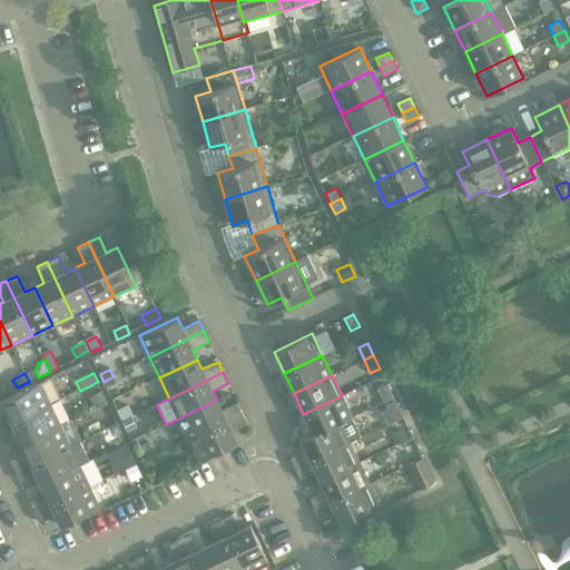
[(114,376),(104,382),(107,389),(117,384),(114,376)]
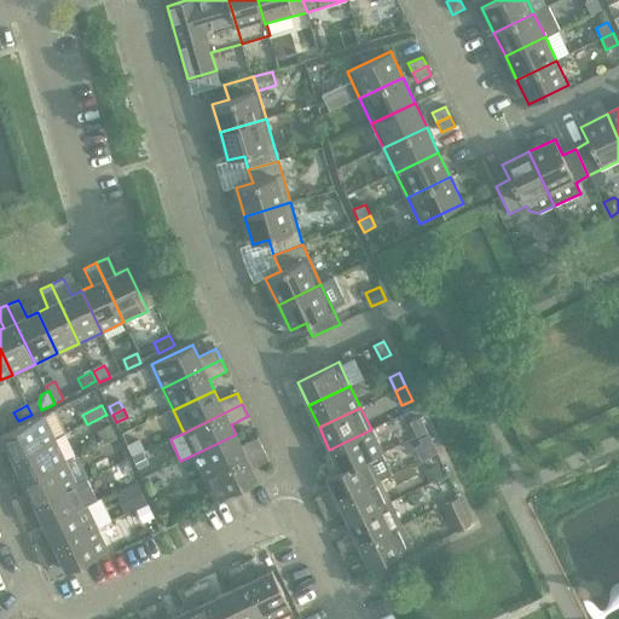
[(0,450),(0,464),(55,439),(44,416),(1,435),(7,447),(0,450)]
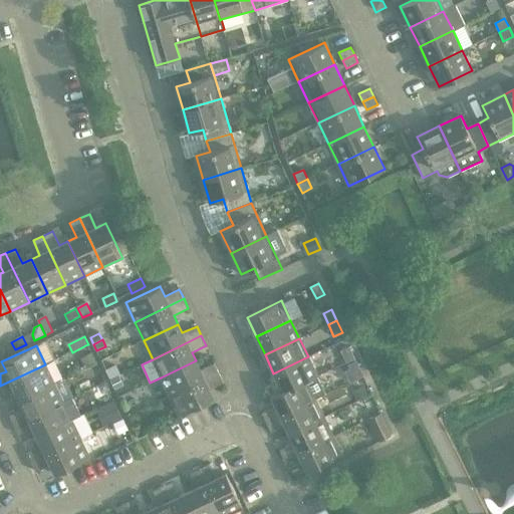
[(349,347),(341,350),(346,362),(354,358),(349,347)]
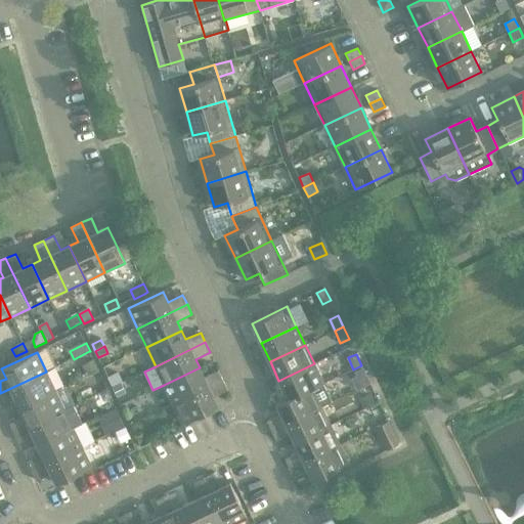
[(94,361),(84,365),(88,375),(98,369),(94,361)]
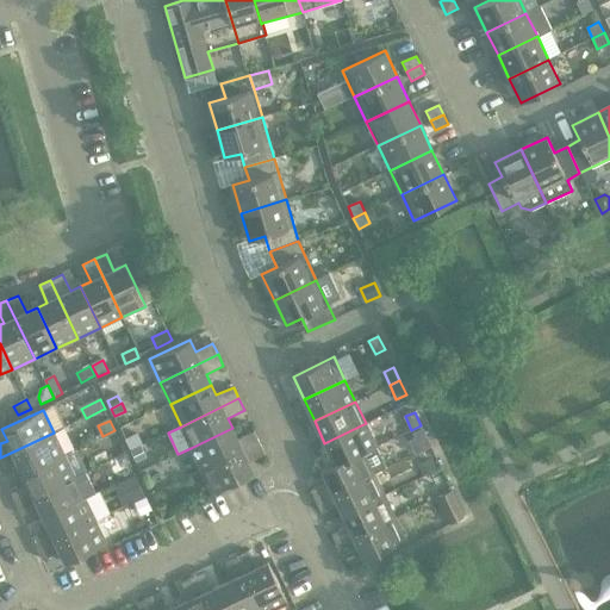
[(366,423),(324,443),(335,464),(335,465),(363,452),(365,453),(377,447),(366,423)]
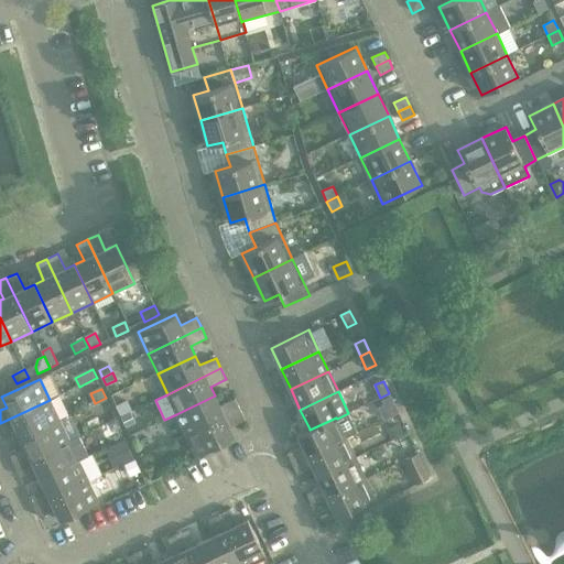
[(215,396),(176,414),(186,434),(240,409),(235,398),(219,405),(215,396)]
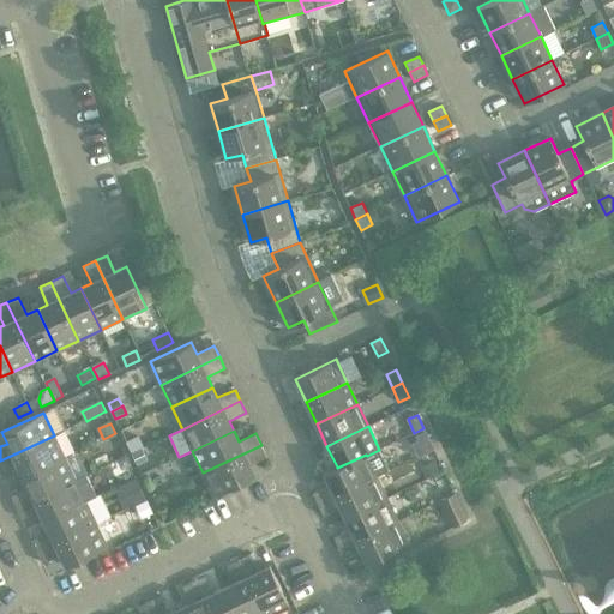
[(426,431),(415,435),(417,440),(425,453),(434,449),(426,431)]
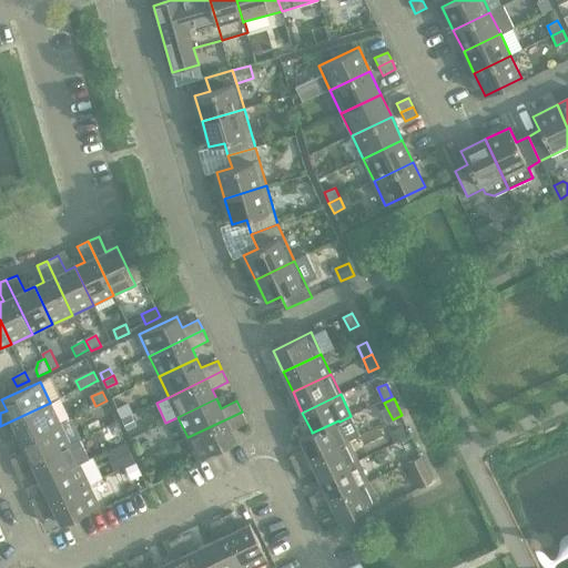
[(50,403),(0,426),(0,437),(1,439),(17,432),(21,442),(60,424),(50,403)]
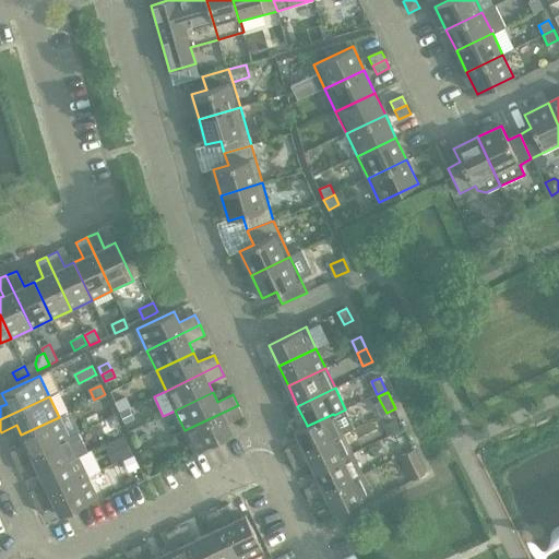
[(126,397),(115,403),(119,413),(131,407),(126,397)]
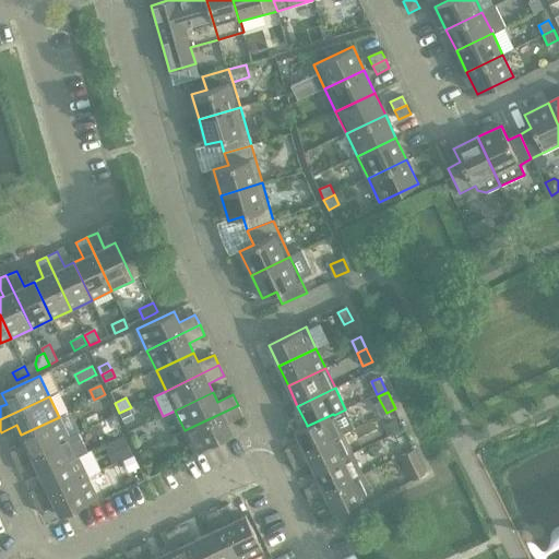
[(238,405),(185,430),(194,452),(233,433),(227,424),(244,416),(238,405)]
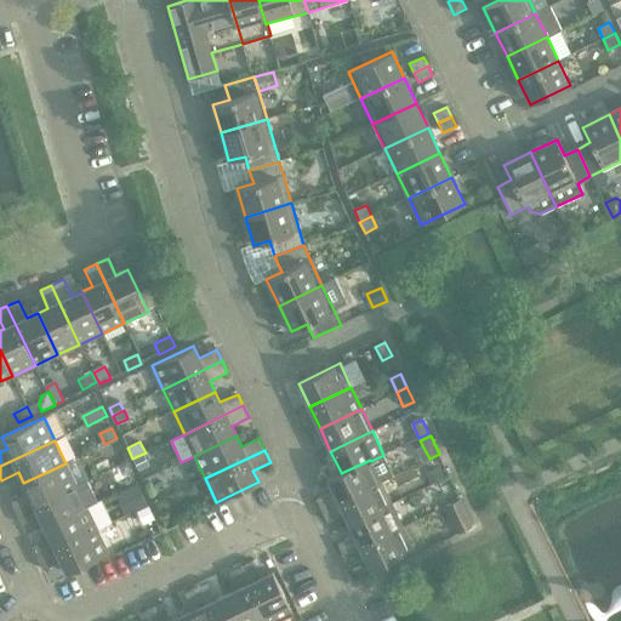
[(334,490),(315,499),(322,511),(381,482),(393,476),(383,455),(371,461),(370,460),(341,473),(341,472),(328,478),(334,490)]
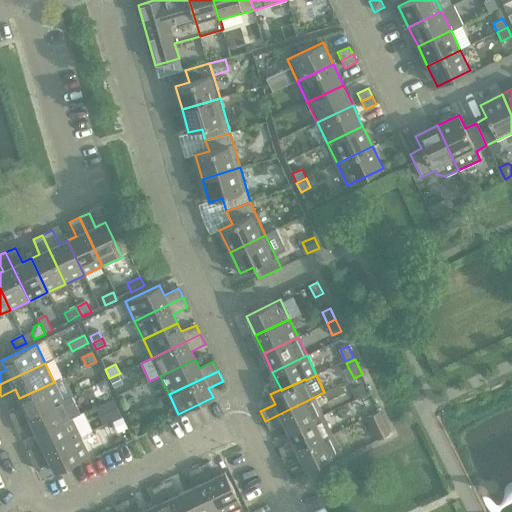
[(115,376),(110,379),(113,386),(119,384),(115,376)]
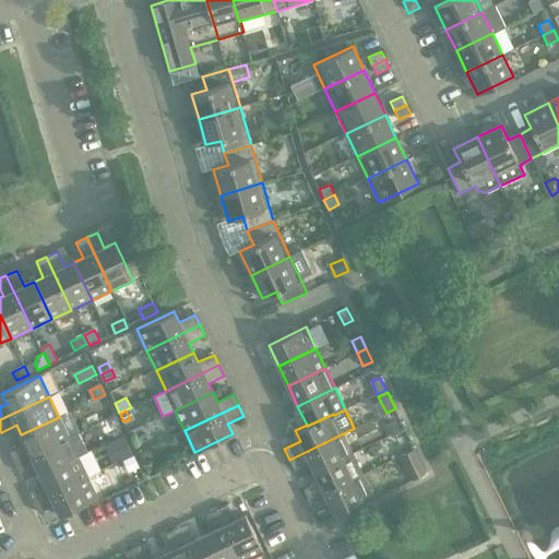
[(10,452),(15,462),(69,437),(59,417),(21,435),(25,444),(10,452)]
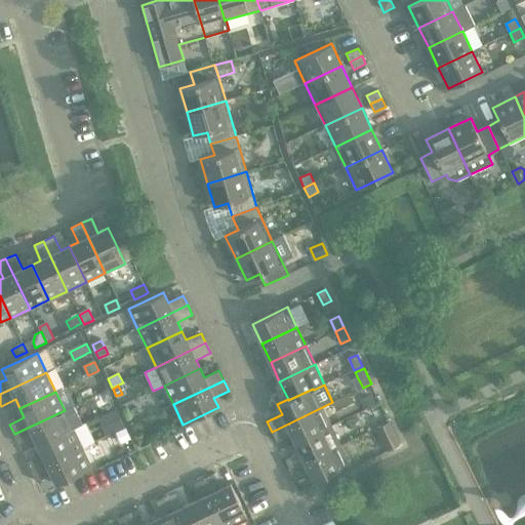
[(371,397),(360,402),(364,409),(375,404),(371,397)]
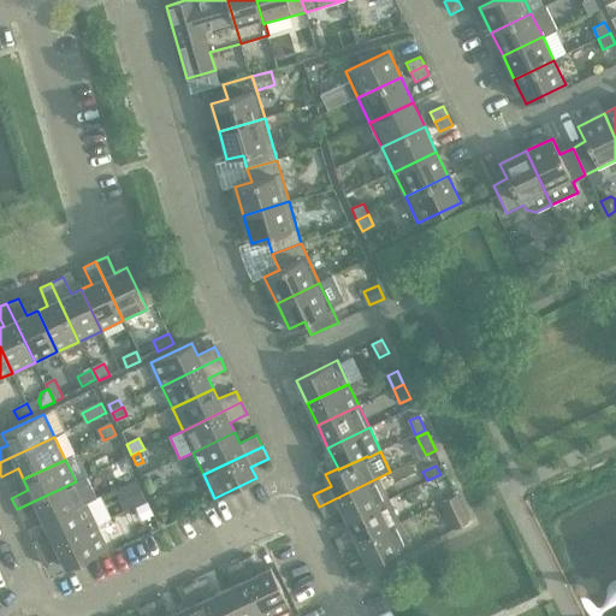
[(76,481),(17,509),(22,521),(40,513),(45,523),(86,503),(96,498),(87,477),(76,481)]
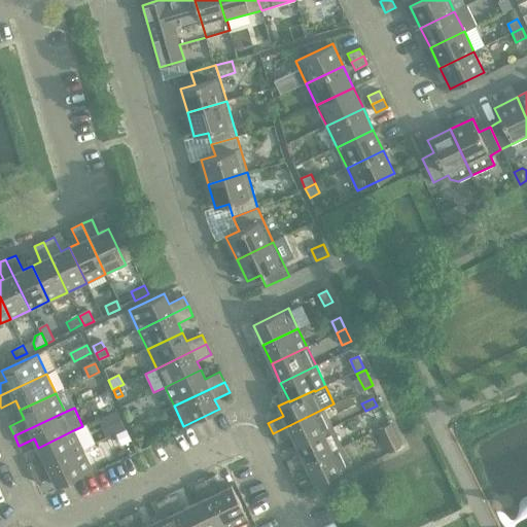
[(323,409),(273,433),(278,443),(292,435),(296,445),(332,428),(323,409)]
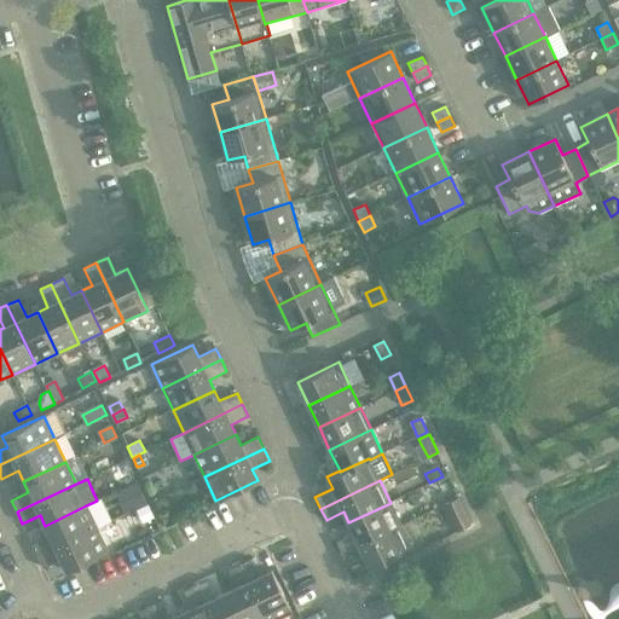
[(138,482),(121,491),(131,512),(148,503),(138,482)]
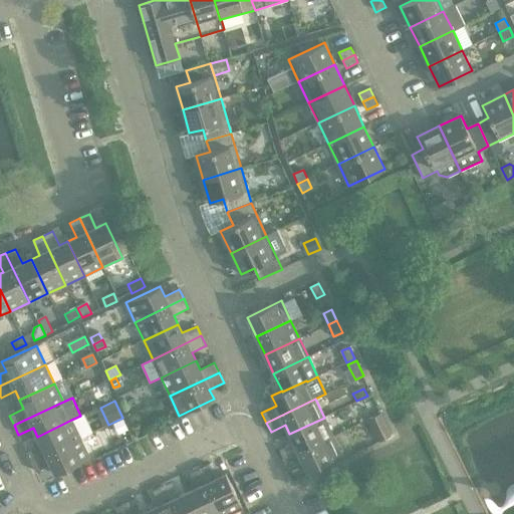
[(368,420),(379,442),(392,436),(380,414),(368,420)]
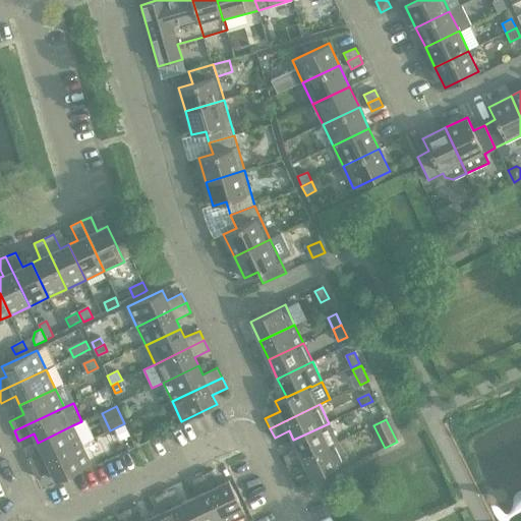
[(283,456),(288,465),(337,442),(329,423),(293,440),(297,449),(283,456)]
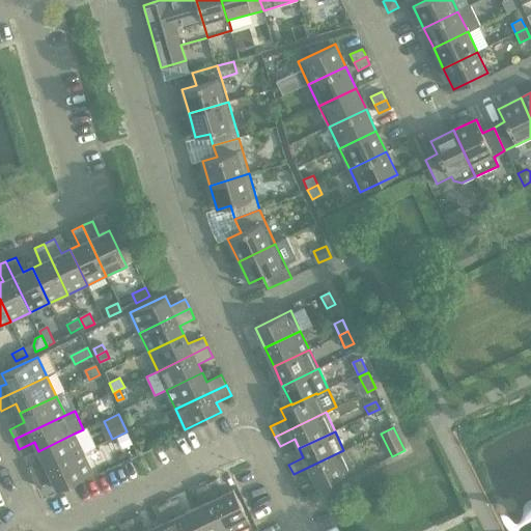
[(28,467),(32,477),(83,453),(74,434),(38,451),(43,460),(28,467)]
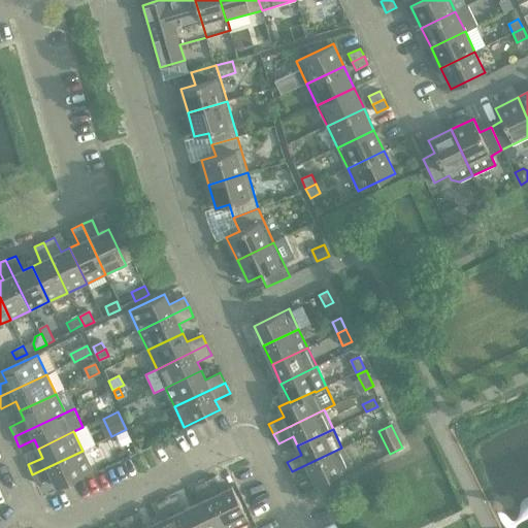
[(127,431),(118,435),(122,446),(132,441),(127,431)]
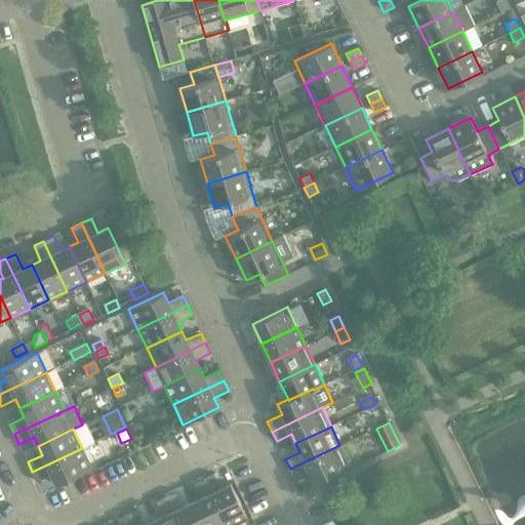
[(339,445),(290,469),(294,479),(309,472),(314,482),(350,465),(339,445)]
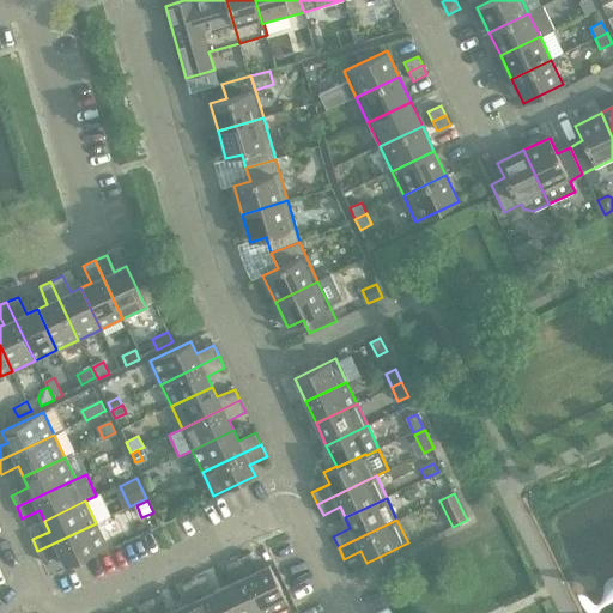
[(96,523),(37,551),(43,563),(60,554),(66,566),(107,546),(96,523)]
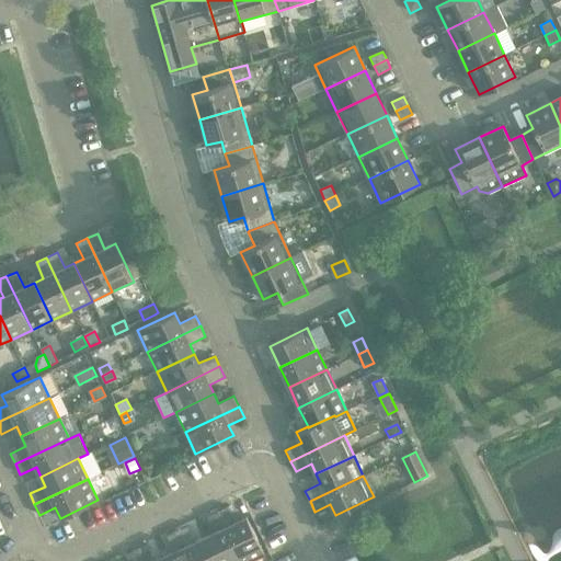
[(228,506),(218,512),(241,560),(251,560),(264,554),(247,517),(236,522),(228,506)]
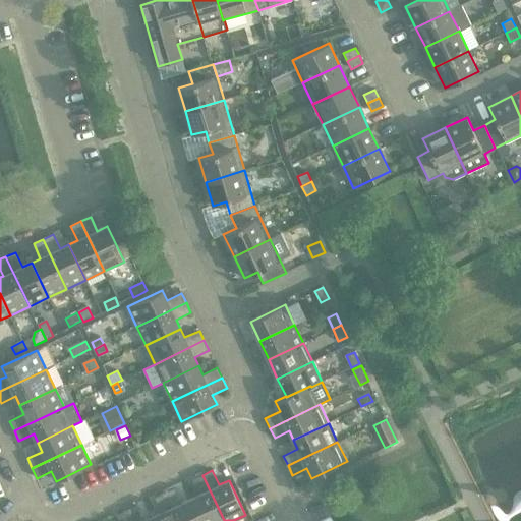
[(199,495),(190,499),(200,520),(224,520),(203,475),(192,479),(199,495)]
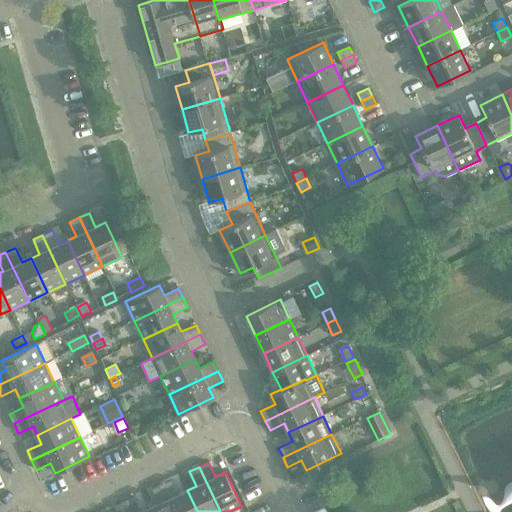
[(172,480),(162,484),(175,511),(197,511),(187,490),(178,494),(172,480)]
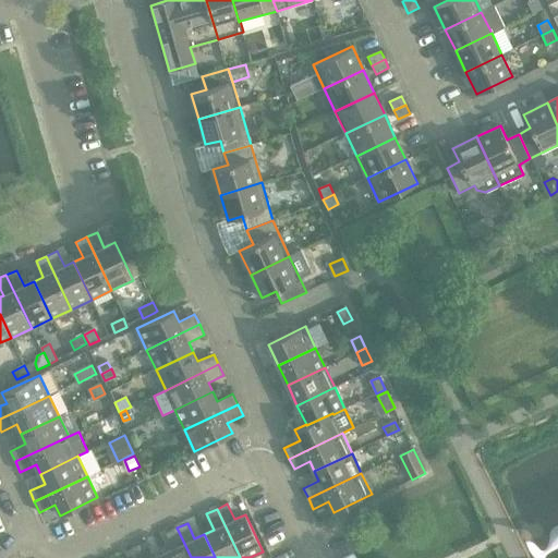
[(173,548),(164,553),(166,557),(191,557),(177,528),(166,533),(173,548)]
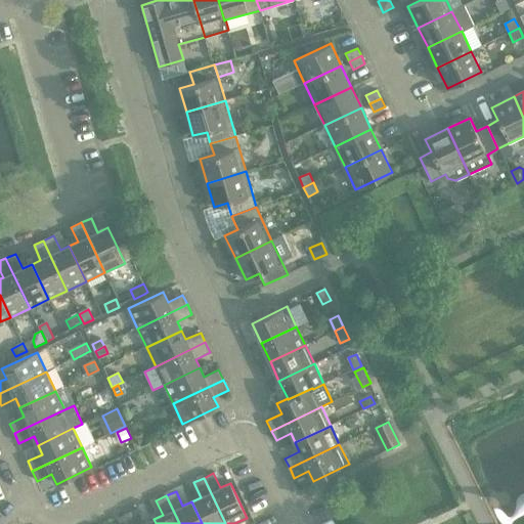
[(138,509),(128,514),(133,523),(156,523),(154,519),(145,523),(138,509)]
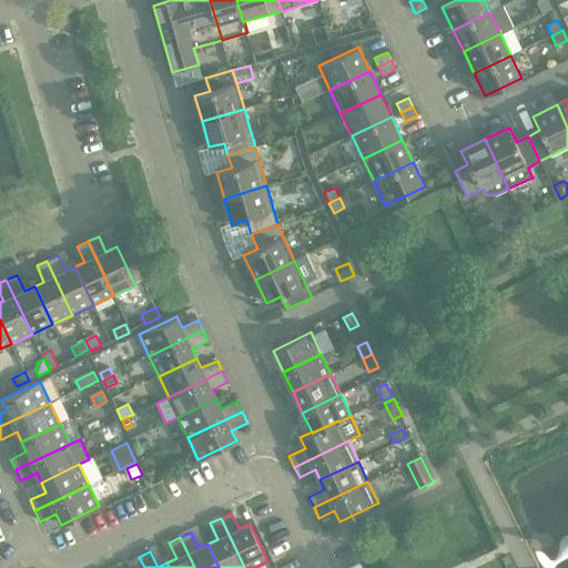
[(131,567),(144,567),(139,557),(129,561),(131,567)]
